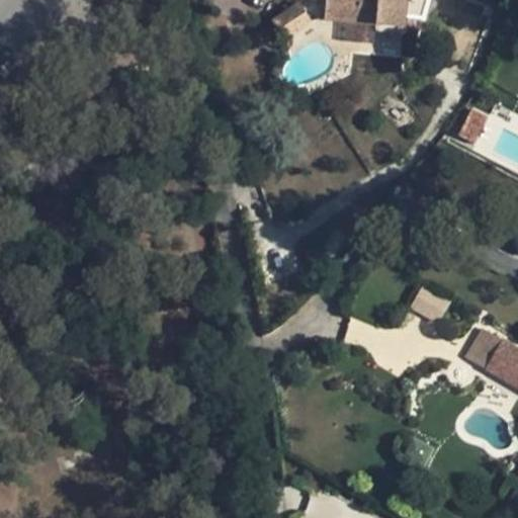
[(325,0),(324,20),(375,25),(375,26),(404,28),(406,0),(325,0)]
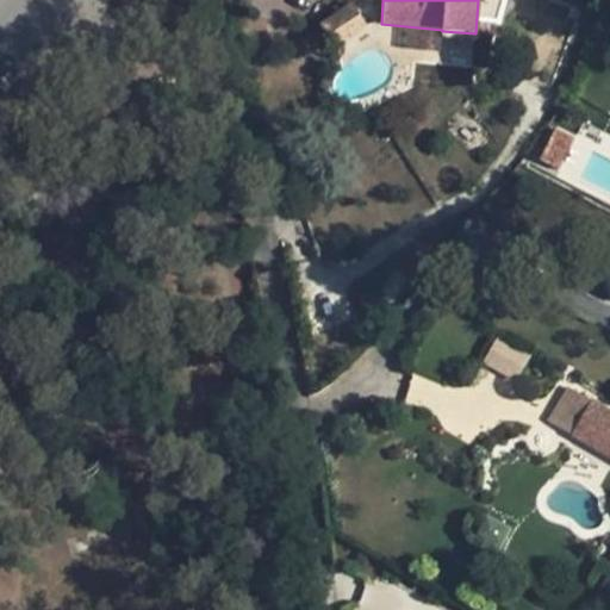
[(496,24),(502,0),(478,0),(475,33),(493,35),(496,24)]
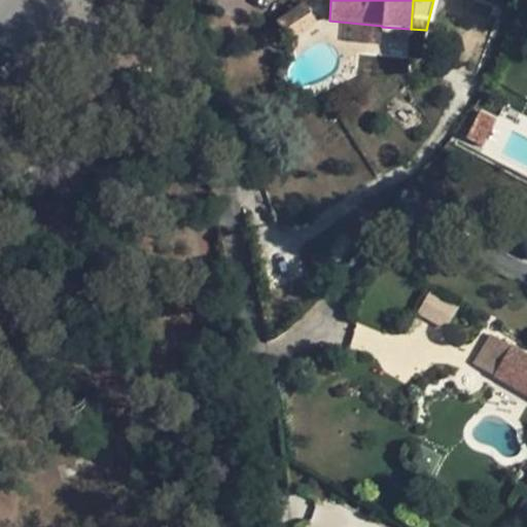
[(319,25),(304,2),(275,22),(291,44),(319,25)]
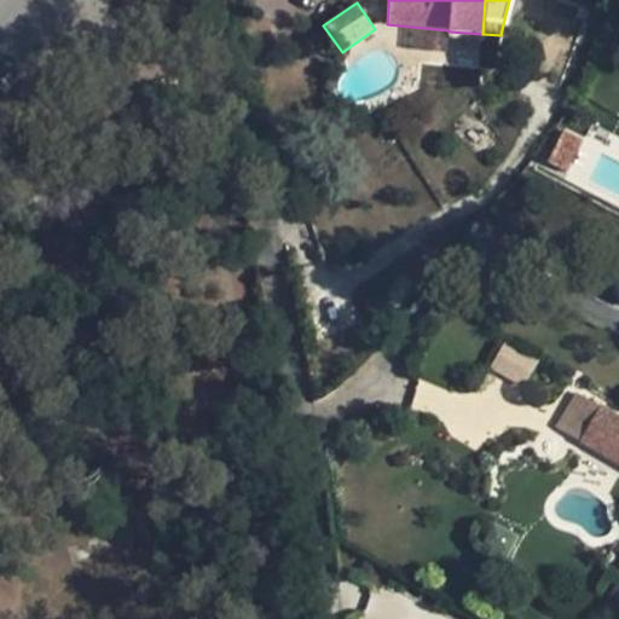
[(566,136),(553,165),(565,171),(578,142),(566,136)]
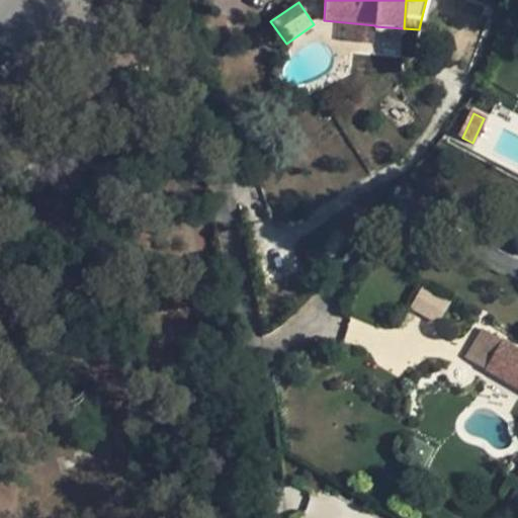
[(439,322),(449,303),(421,287),(410,307),(439,322)]
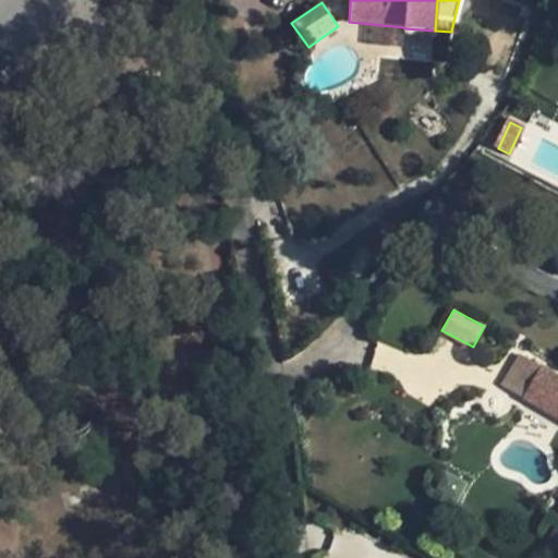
[(524,399),(543,367),(520,354),(502,386),(524,399)]
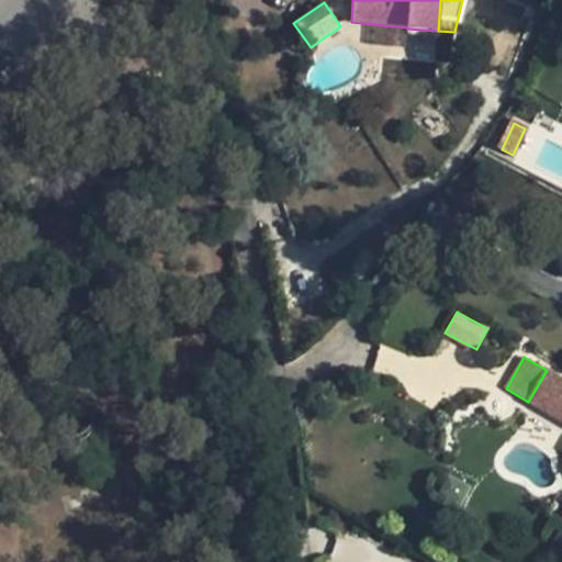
[(561,378),(547,370),(528,402),(555,418),(561,422),(561,378)]
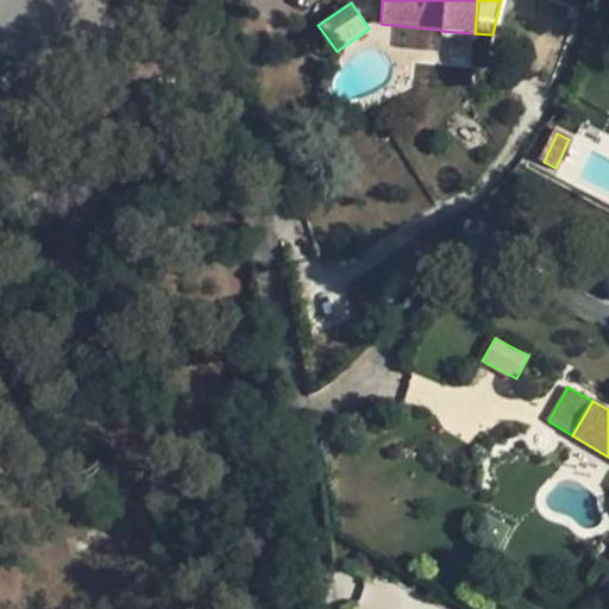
[(608,457),(602,453),(597,460),(608,468),(608,457)]
